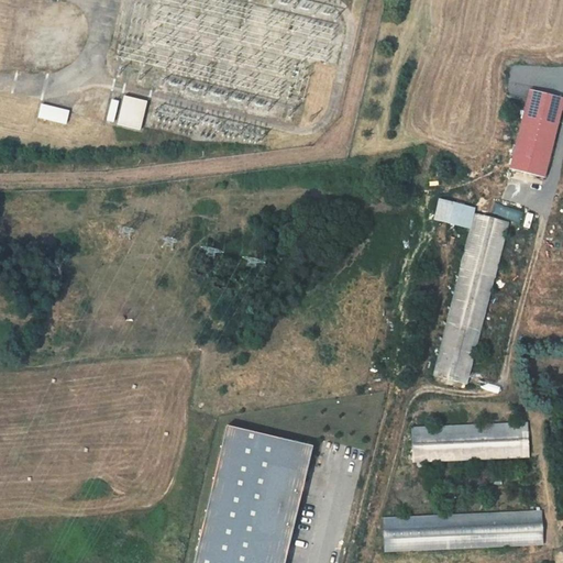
[(543,178),(562,100),(562,98),(530,90),(510,169),(543,178)]
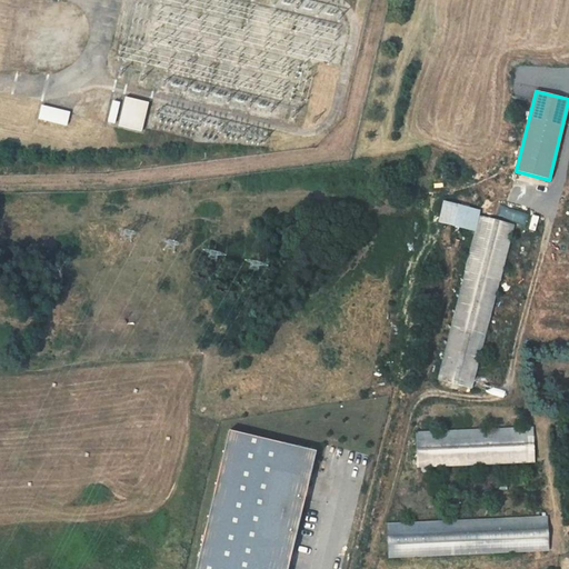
[(149,103),(126,97),(118,126),(142,131),(149,103)]
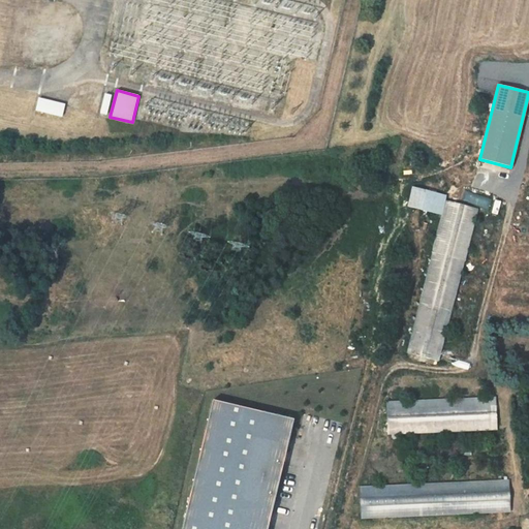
[(106,115),(112,96),(105,94),(100,114),(106,115)]
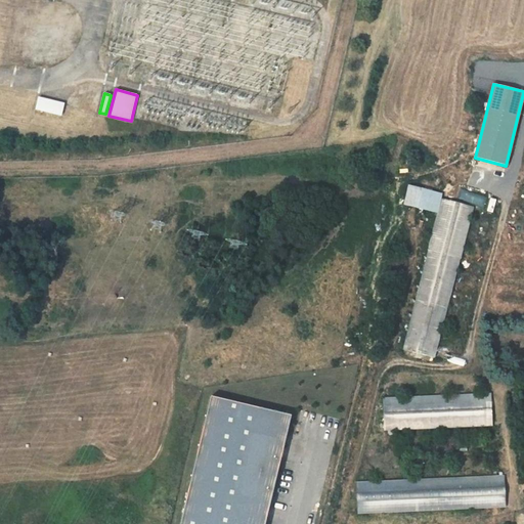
[(64,103),(39,97),(36,110),(61,116),(63,107),(64,103)]
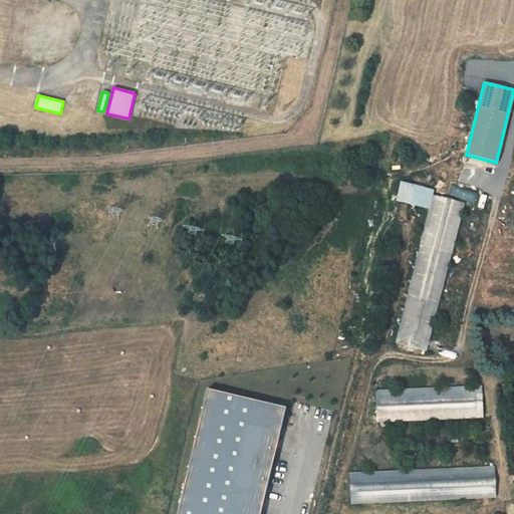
[(465,203),(432,195),(420,244),(421,244),(396,342),(426,350),(451,252),(452,253),(465,203)]
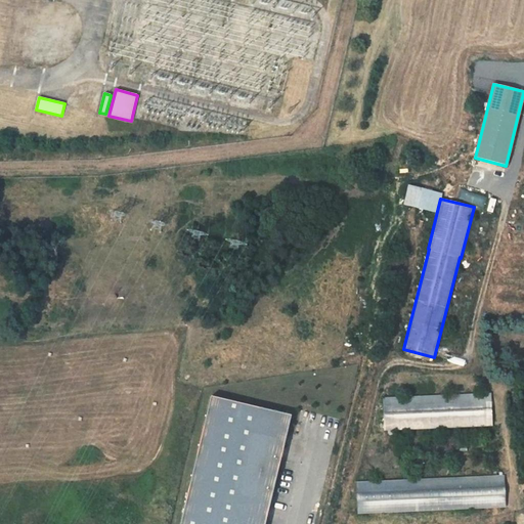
[(490,393),(383,398),(385,430),(492,426),(490,393)]
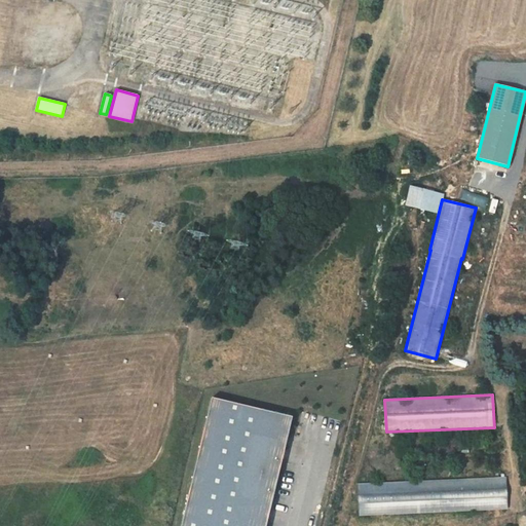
[(265,525),(292,418),(212,399),(181,525),(265,525)]
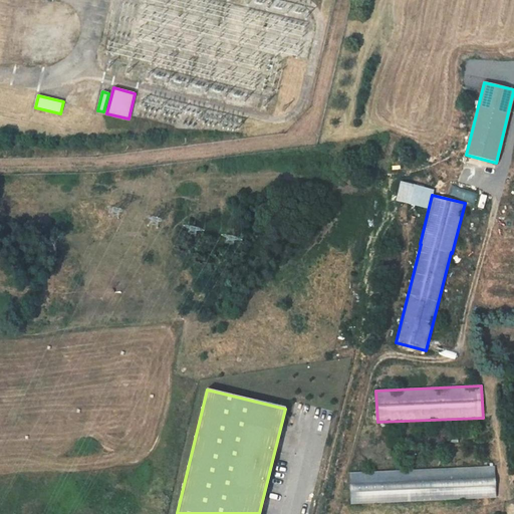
[(494,467),(350,474),(351,503),(495,497),(494,467)]
